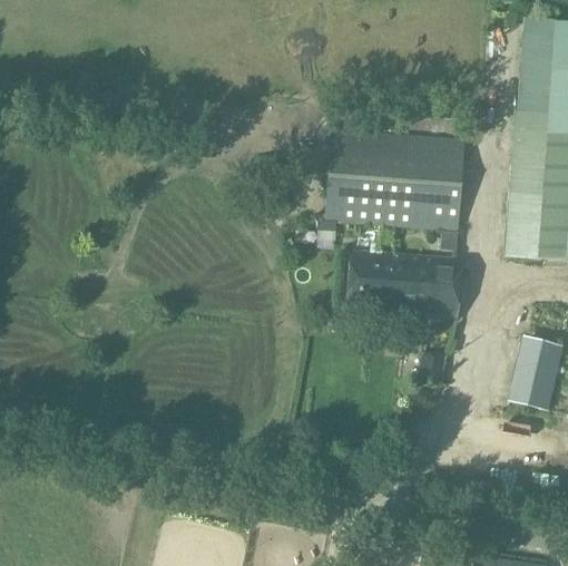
[(567,20),(525,17),(505,255),(567,259),(567,20)]
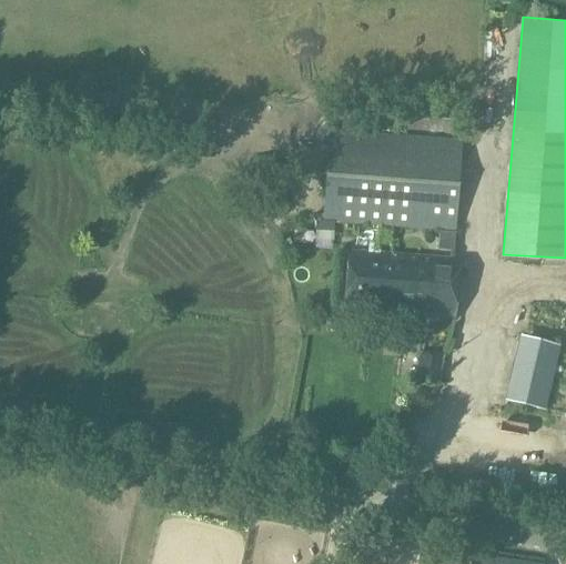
[(457,230),(463,137),(331,127),(324,221),(457,230)]
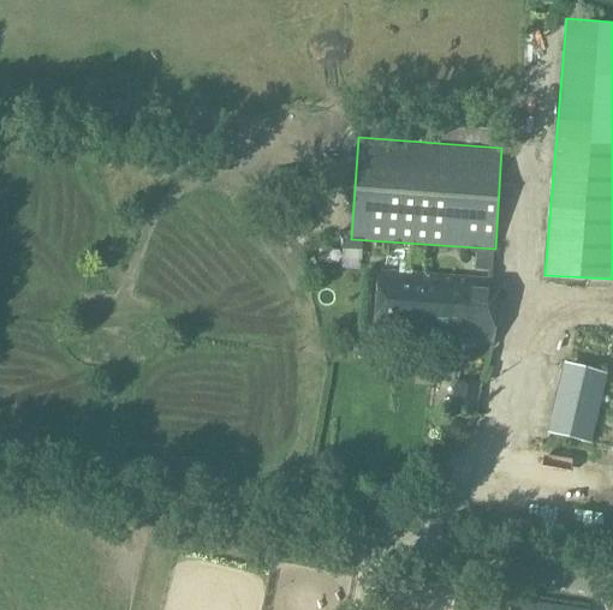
[(375,332),(492,341),(497,280),(380,271),(375,332)]
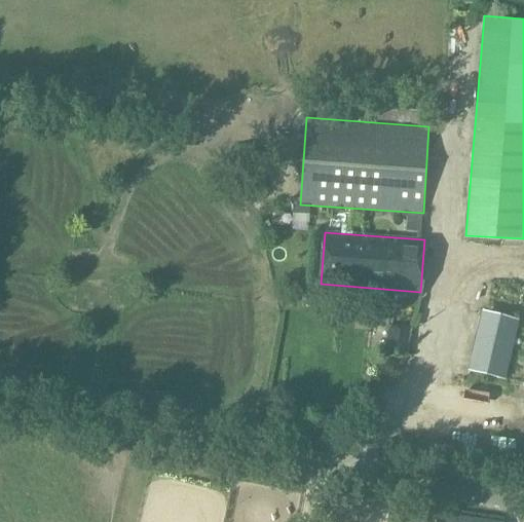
[(518,317),(492,310),(478,370),(503,376),(518,317)]
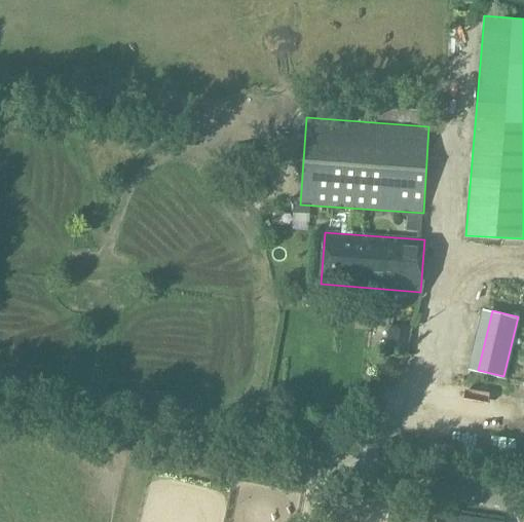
[(386,351),(409,355),(413,325),(390,322),(386,351)]
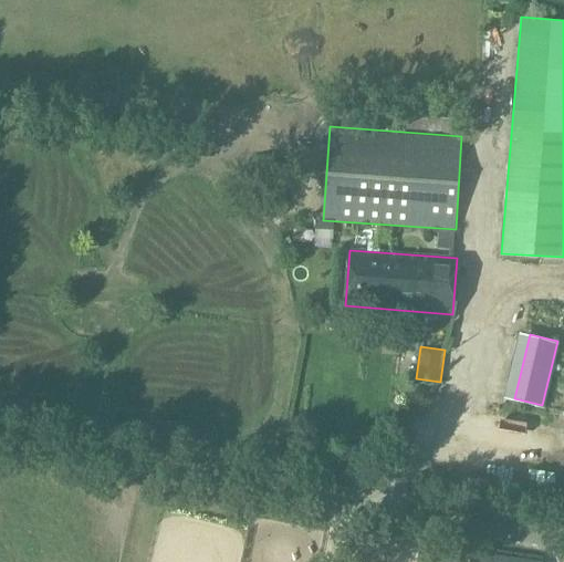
[(469,561),(542,561),(543,560),(471,550),(469,561)]
